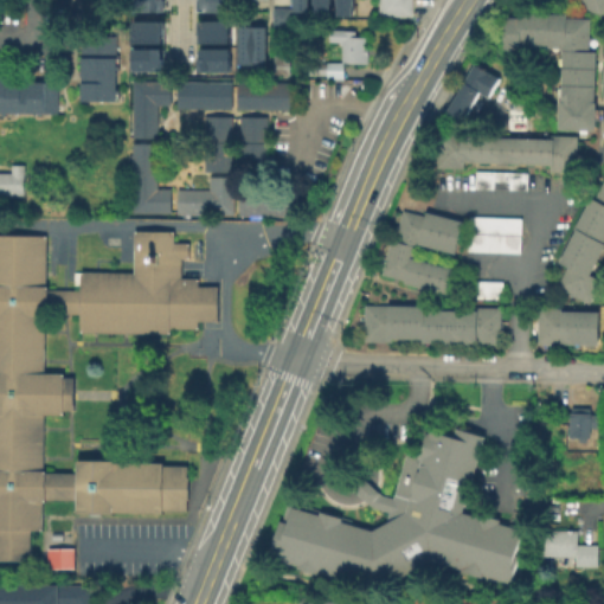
[(132,0),(164,0),(164,13),(132,14),(132,0)]
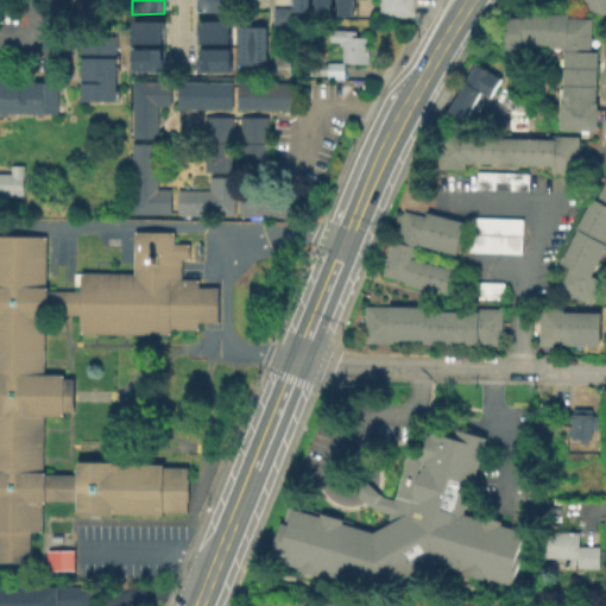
[(200,0),(232,0),(232,14),(200,14),(200,0)]
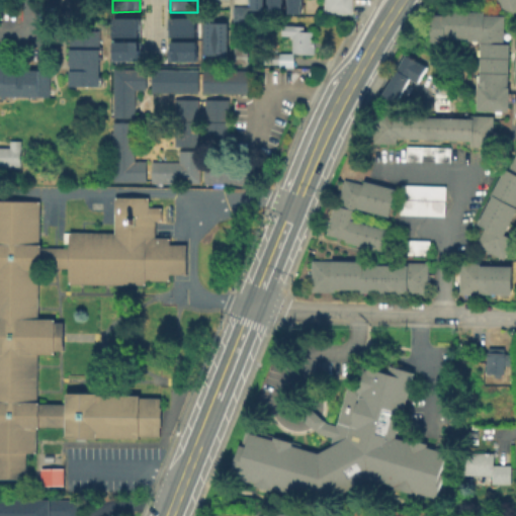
[(265,0),(265,11),(251,11),(251,0),(265,0)]
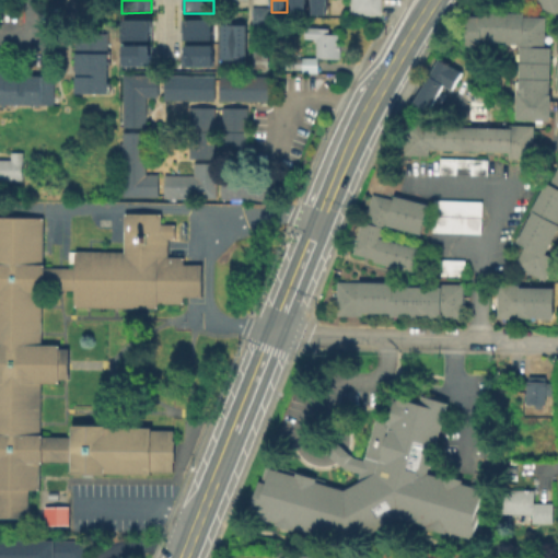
[(306,13),(306,0),(289,0),(289,13),(306,13)]
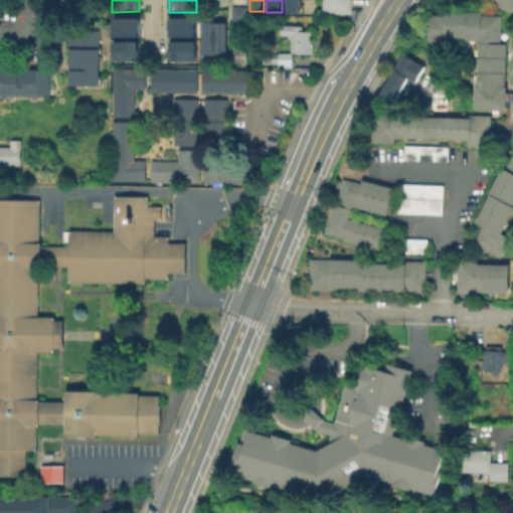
[(302,12),(302,0),(286,0),(286,12),(302,12)]
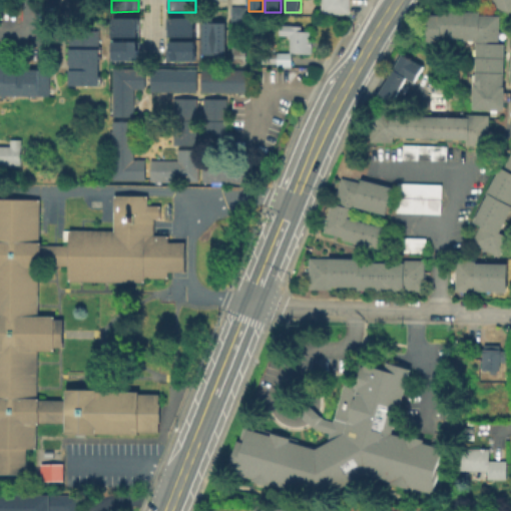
[(349,0),(349,14),(320,14),(320,0),(349,0)]
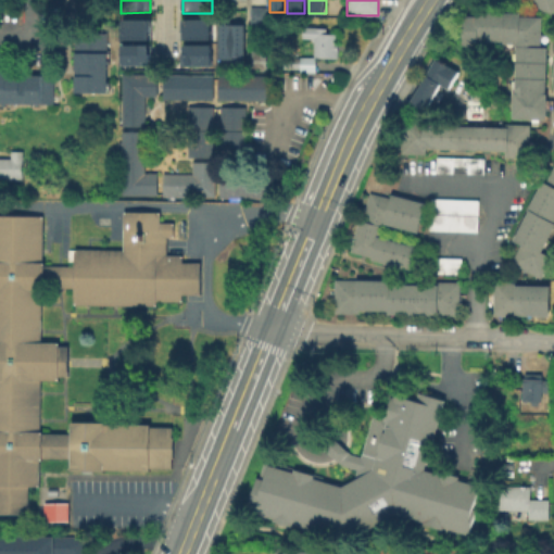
[(553,11),(551,16),(523,0),(553,0),(553,11)]
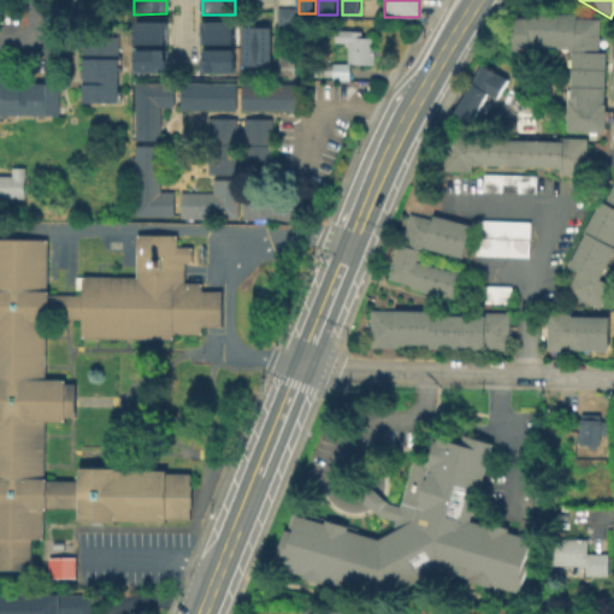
[(296,28),(277,28),(276,9),(296,9),(296,28)]
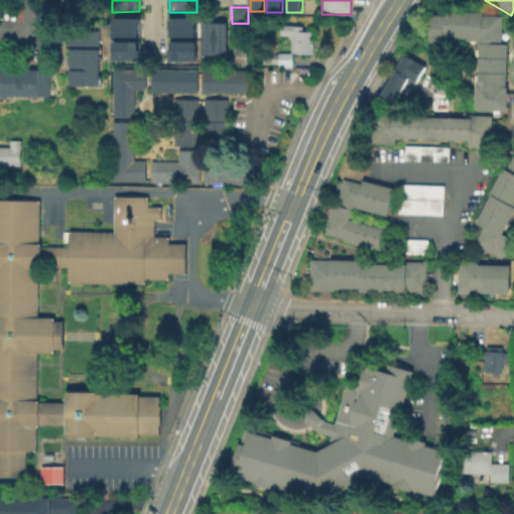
[(506,112),(474,111),(475,86),(477,86),(479,45),(476,45),(477,40),(442,39),(442,43),(427,43),(428,15),(440,15),(440,11),(483,12),(483,16),(503,16),(502,43),(507,44),(505,87),(507,87),(506,112)]
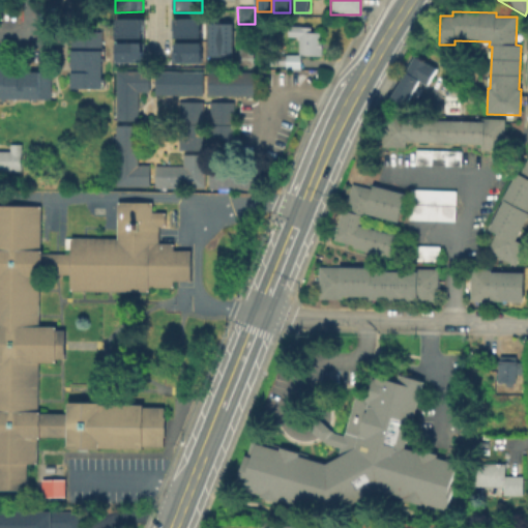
[(113,20),(142,20),(142,39),(113,39),(113,20)]
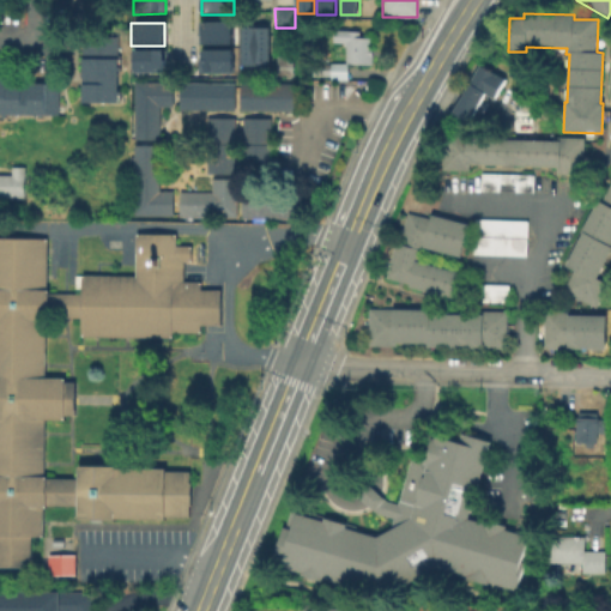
[(201,23),(234,23),(234,47),(201,47),(201,23)]
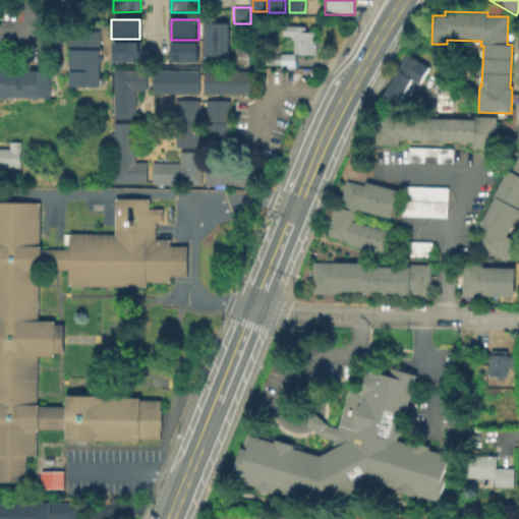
[(216,56),(204,56),(204,23),(216,23),(216,56)]
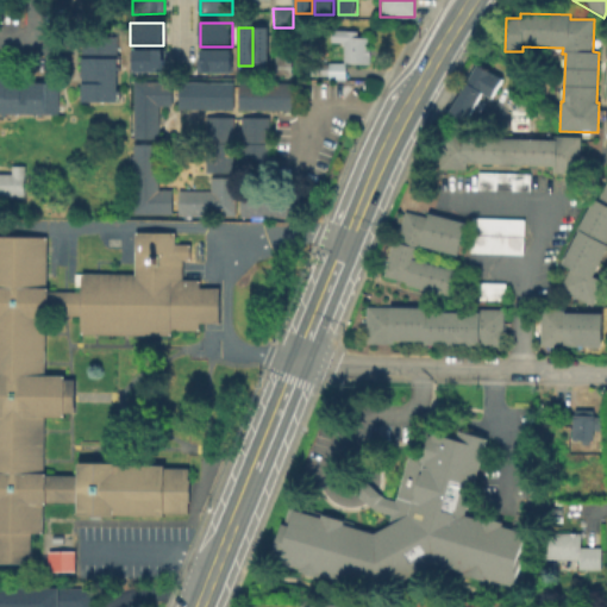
[(252,27),(268,27),(267,66),(252,66),(252,27)]
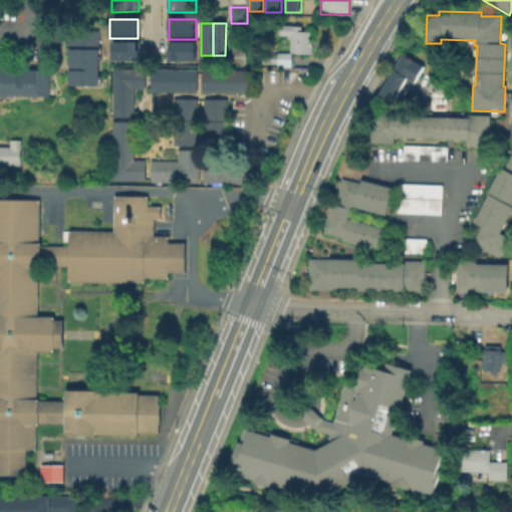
[(311,54),(291,54),(291,66),(276,66),(276,64),(260,64),(261,53),(276,54),(276,52),(289,53),(290,39),(287,39),(287,36),(279,36),(279,26),(301,26),(301,31),(309,32),(309,39),(311,40),(311,54)]
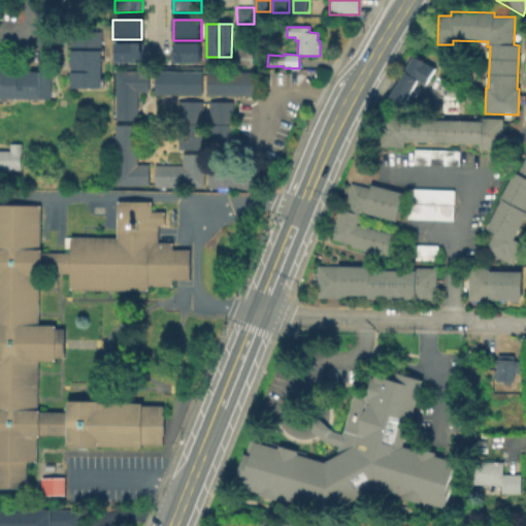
[(102,89),(70,89),(70,38),(102,38),(102,89)]
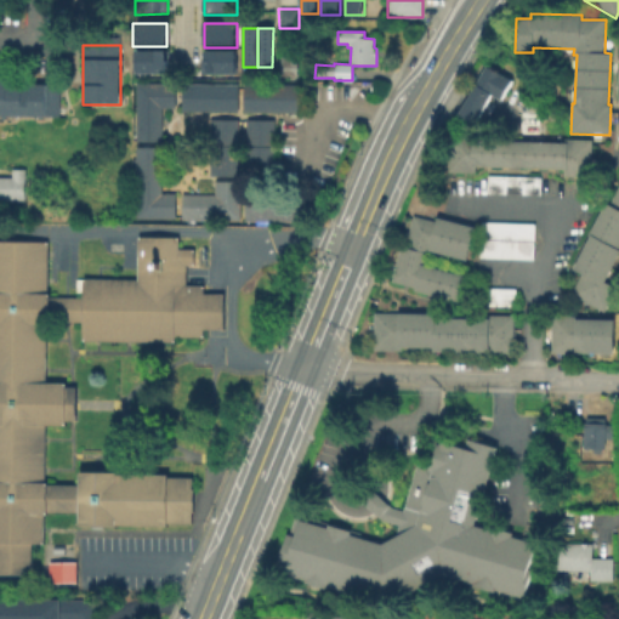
[(135,52),(169,51),(169,75),(135,75),(135,52)]
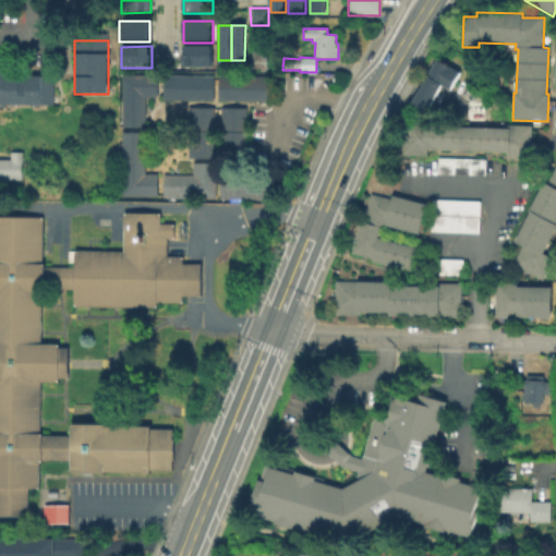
[(182,47),(213,47),(213,68),(182,68),(182,47)]
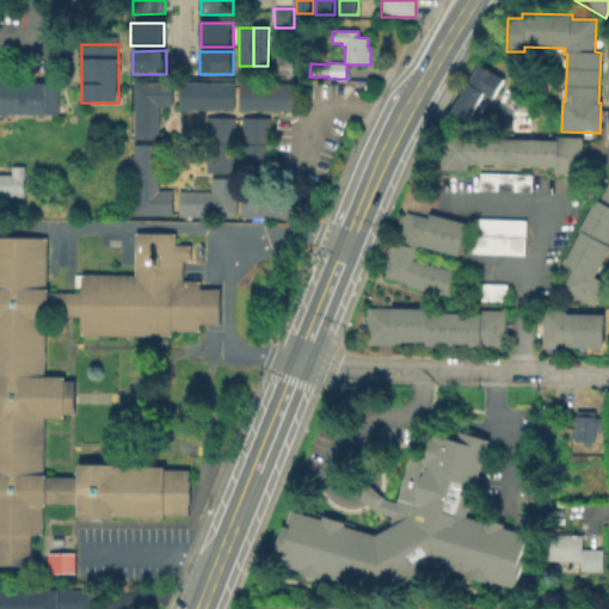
[(295,65),(294,79),(277,79),(278,59),(289,59),(289,63),(295,65)]
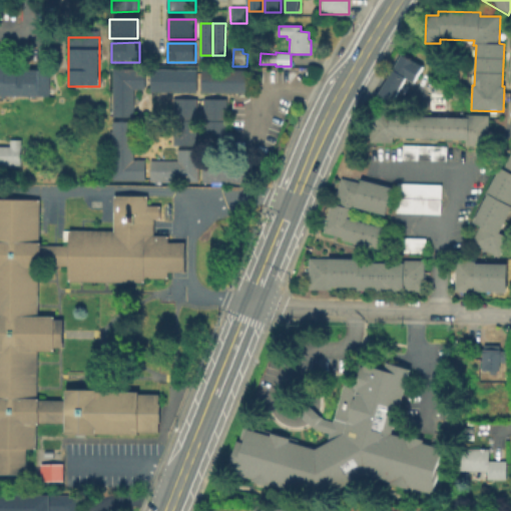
[(413,83),(406,78),(392,102),(378,94),(401,54),(423,66),(413,83)]
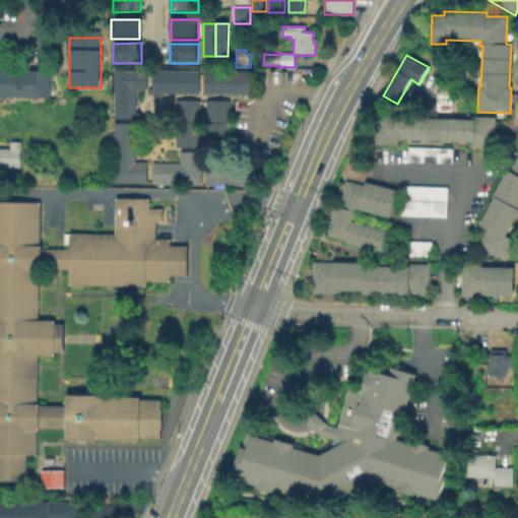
[(49,98),(0,96),(0,66),(50,67),(49,98)]
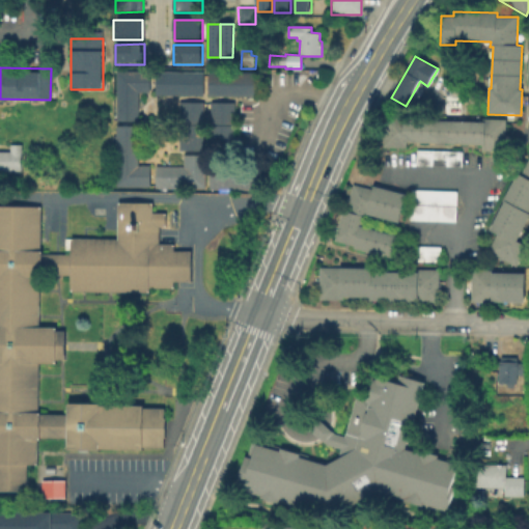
[(148,92),(138,92),(138,121),(116,121),(116,72),(148,72),(148,92)]
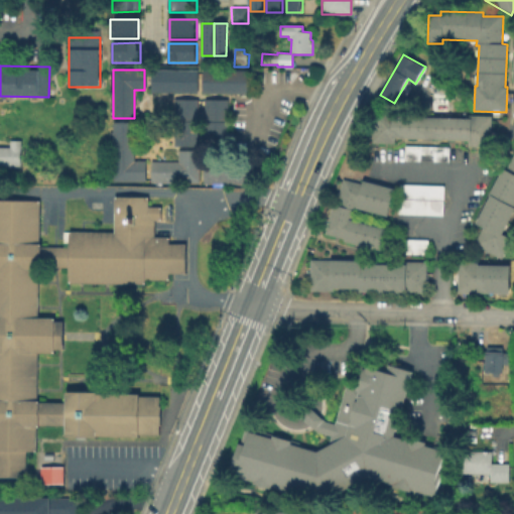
[(197,93),(150,92),(150,70),(197,71),(197,93)]
